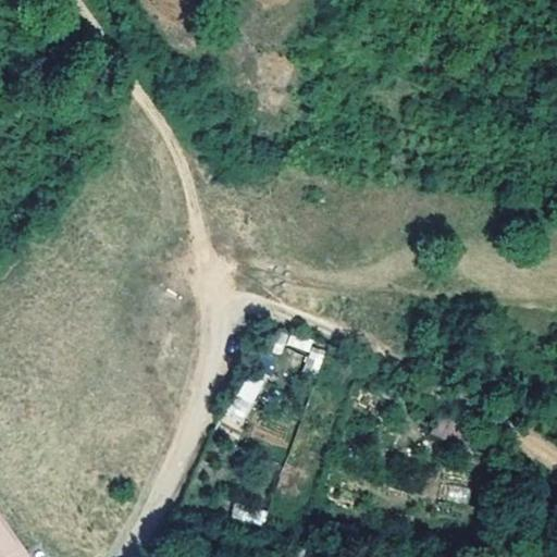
[(305,369),(319,371),(322,350),(308,348),(305,369)]
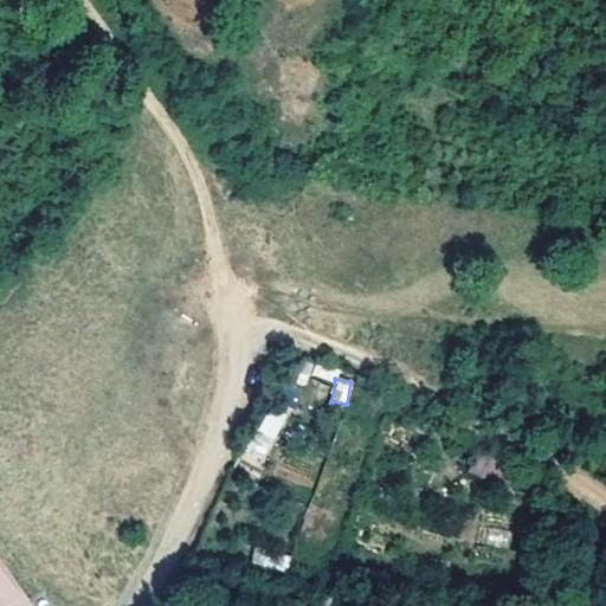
[(266,408),(240,457),(259,466),(285,418),(266,408)]
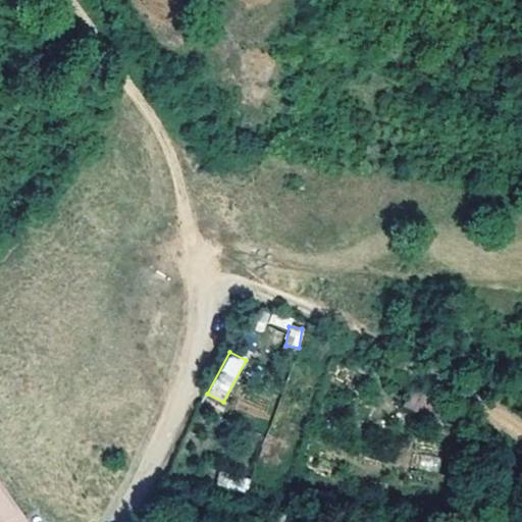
[(406,405),(422,413),(424,408),(432,413),(435,414),(441,404),(439,403),(415,389),(406,405)]
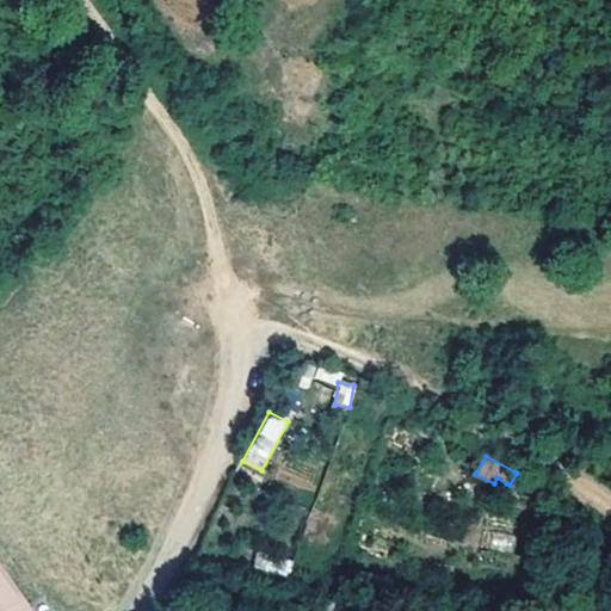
[(503,491),(506,483),(497,477),(494,483),(493,486),(503,491)]
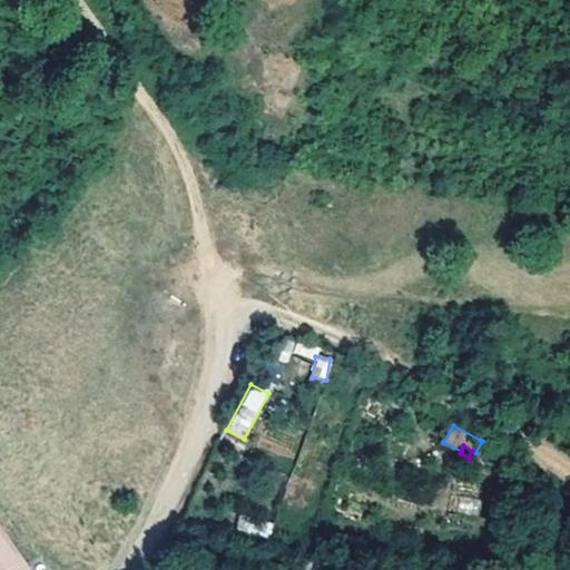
[(0,569),(12,569),(0,552),(0,569)]
